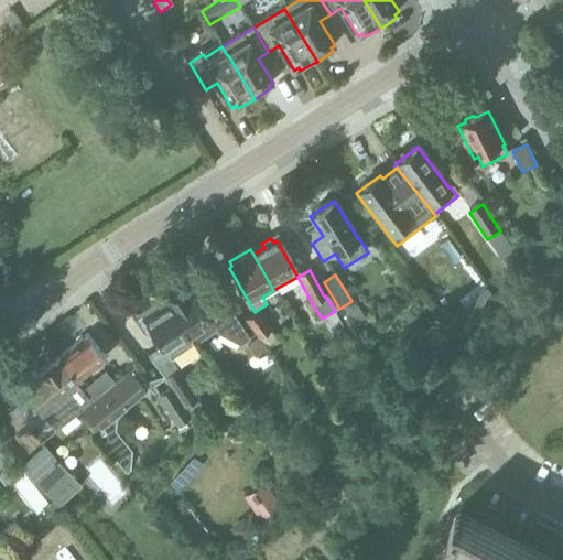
[(184,288),(164,301),(192,344),(198,353),(195,346),(217,332),(219,335),(240,346),(250,341),(233,310),(228,313),(217,297),(210,300),(205,292),(195,299),(190,290),(187,292),(184,288)]
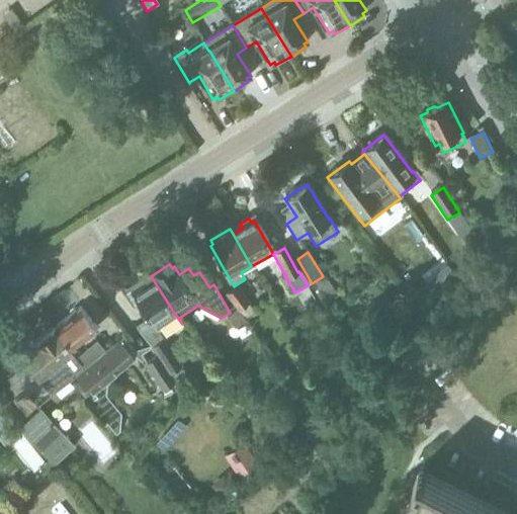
[(448,267),(440,273),(447,283),(456,277),(455,276),(448,267)]
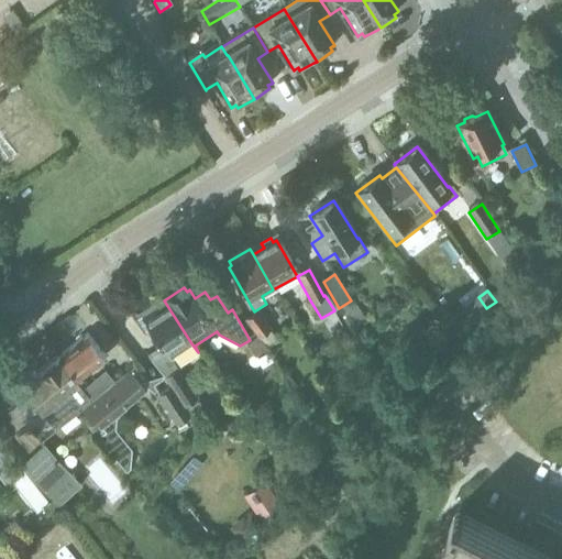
[(191,343),(164,300),(163,302),(166,306),(156,313),(154,309),(145,315),(147,318),(144,320),(162,348),(164,351),(165,350),(168,348),(178,364),(198,352),(191,343)]
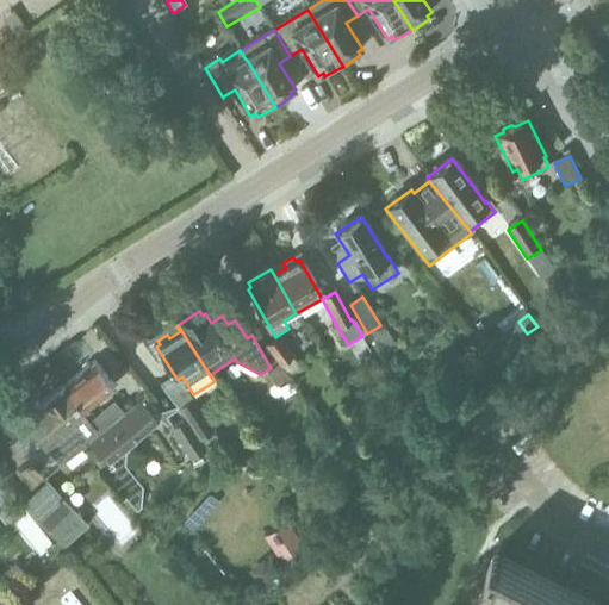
[(371,334),(386,359),(399,350),(384,325),(371,334)]
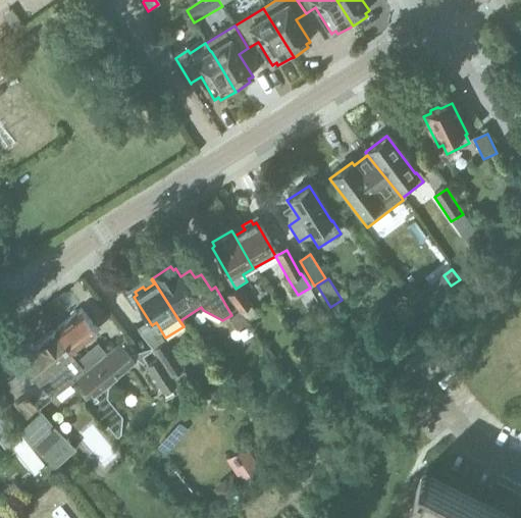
[(241,315),(251,307),(253,306),(240,290),(228,298),(240,314),(241,315)]
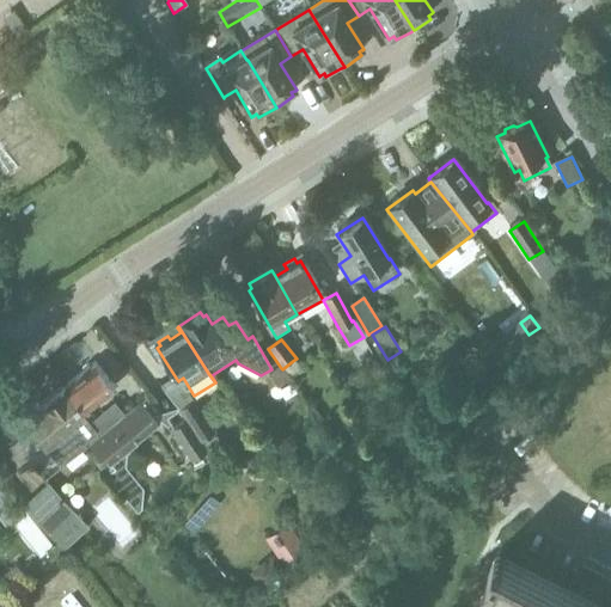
[(294,361),(285,369),(293,381),(304,374),(294,361)]
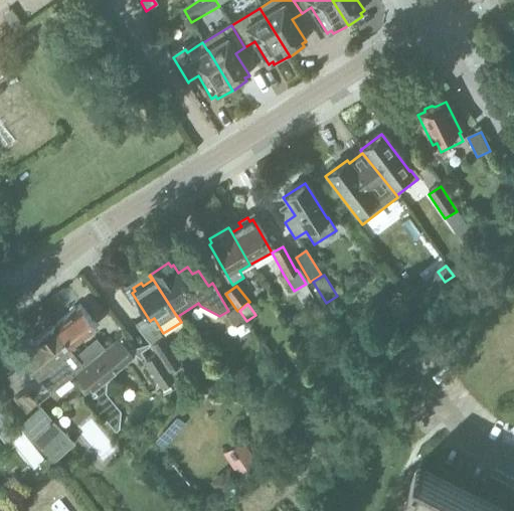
[(54,326),(52,329),(80,365),(81,364),(69,349),(98,326),(81,306),(55,327),(54,326)]
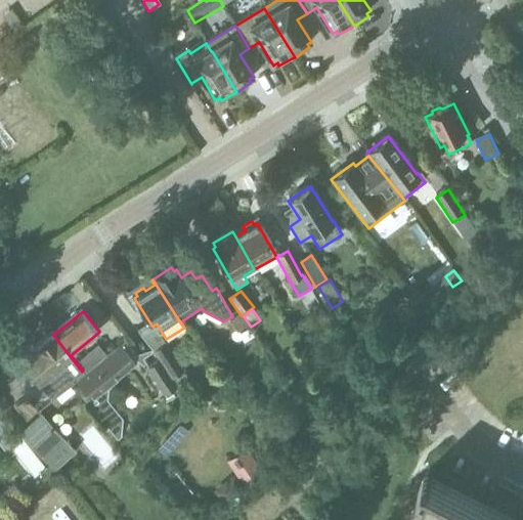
[(249,326),(242,316),(241,315),(230,322),(238,334),(249,326)]
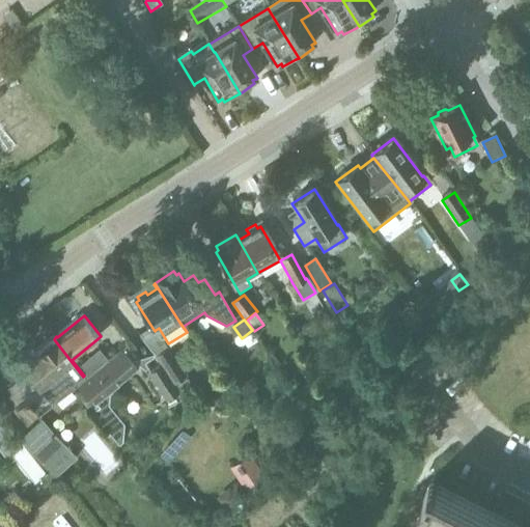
[(83,377),(54,339),(35,354),(36,355),(22,366),(38,388),(38,387),(52,404),(75,386),(74,385),(83,377)]
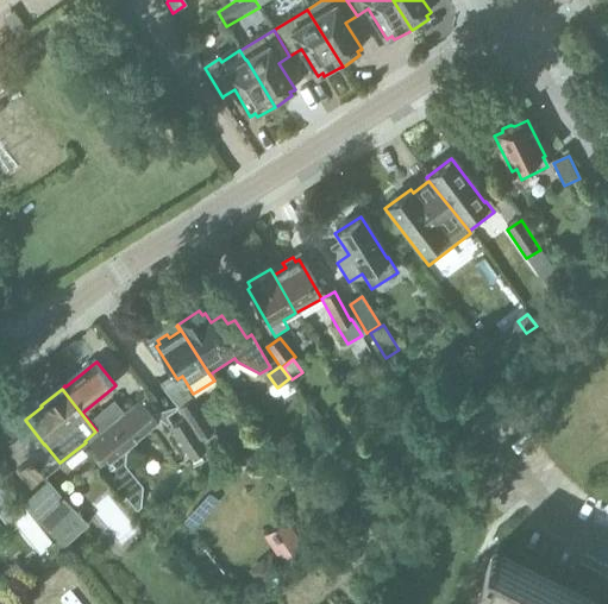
[(185,419),(199,440),(213,432),(193,400),(179,409),(185,419)]
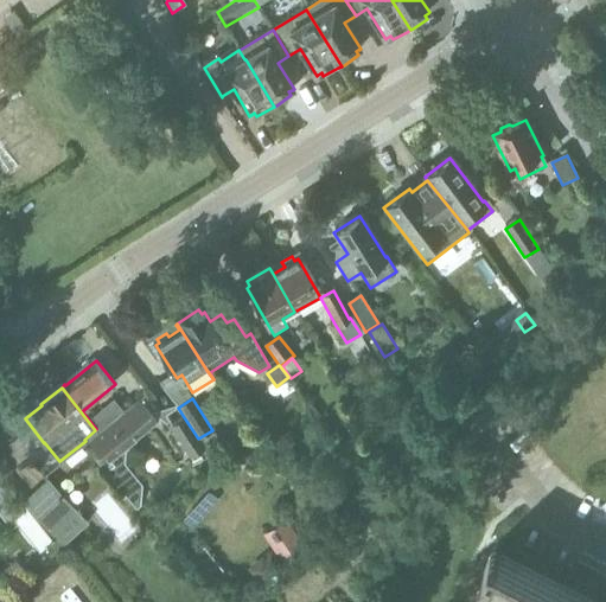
[(158,422),(141,399),(89,443),(101,458),(96,461),(136,510),(140,506),(142,486),(123,463),(125,449),(158,422)]
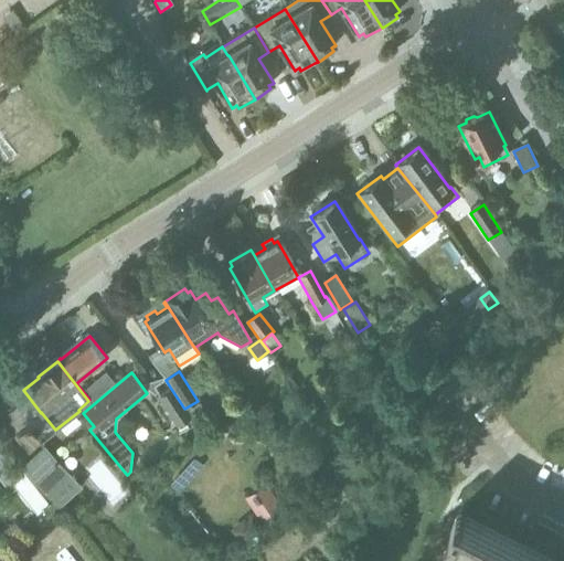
[(184,409),(171,389),(158,398),(162,404),(160,406),(170,422),(173,421),(178,427),(191,419),(184,409)]
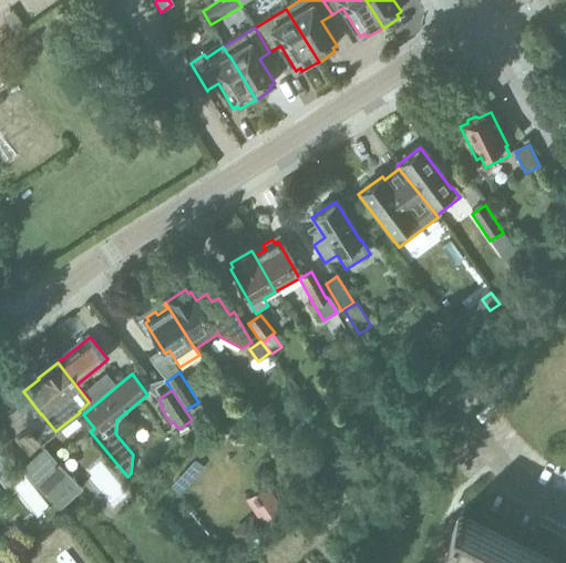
[(198,402),(185,410),(192,420),(205,411),(198,402)]
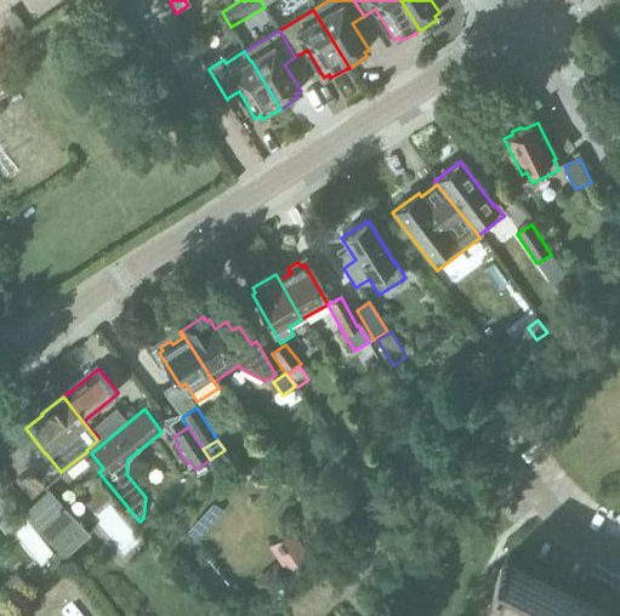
[(27,515),(53,545),(77,523),(50,494),(27,515)]
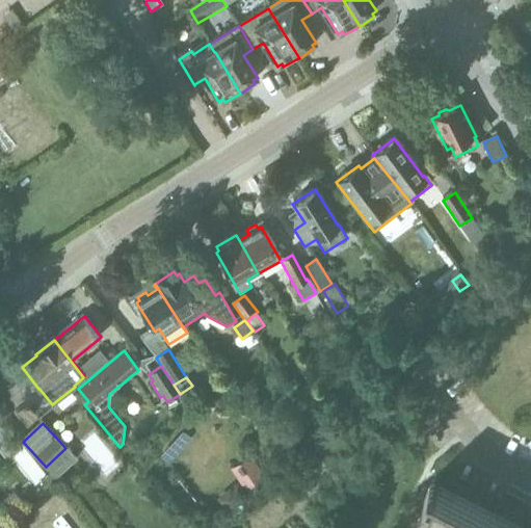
[(4,425),(0,428),(0,452),(10,466),(17,462),(12,456),(22,449),(4,425)]
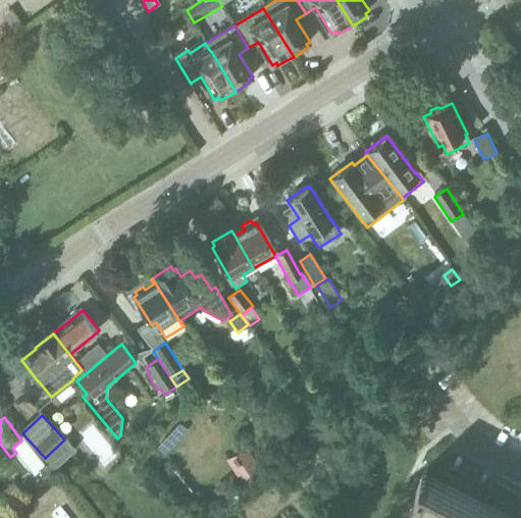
[(13,448),(35,475),(46,466),(24,438),(13,448)]
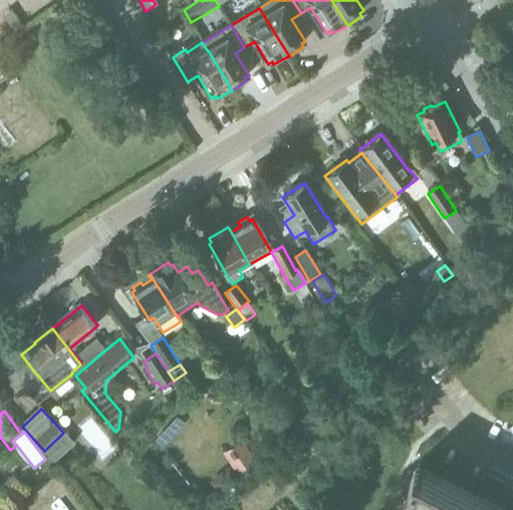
[(226,455),(241,479),(260,467),(245,443),(226,455)]
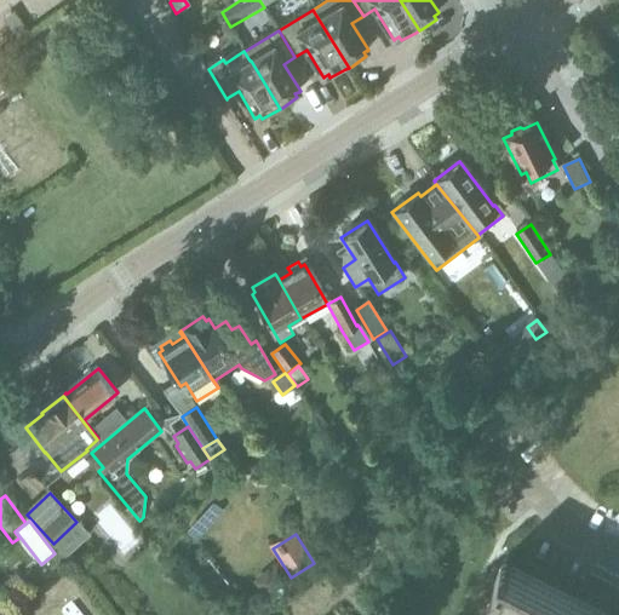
[(586,614),(580,611),(575,608),(571,605),(563,602),(562,602),(539,590),(523,581),(515,576),(509,574),(508,573),(509,569),(503,565),(500,572),(494,569),(488,581),(488,582),(499,588),(486,614),(586,614)]
